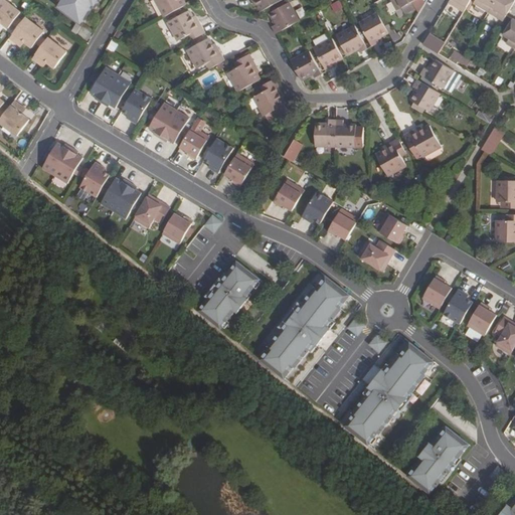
[(4,0),(0,0),(0,1),(0,20),(2,22),(9,28),(21,12),(4,0)]
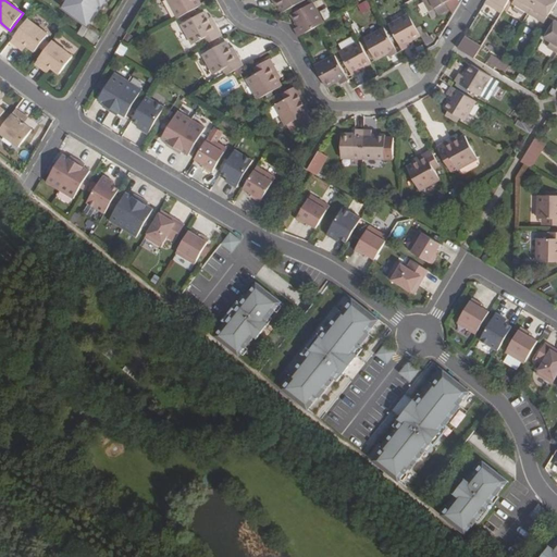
[(71,0),(65,10),(90,29),(103,9),(106,10),(111,0),(71,0)]
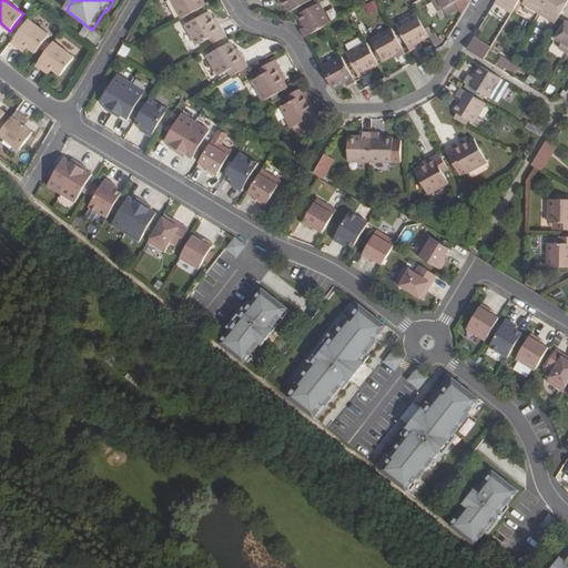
[(171,0),(182,19),(205,6),(202,0),(171,0)]
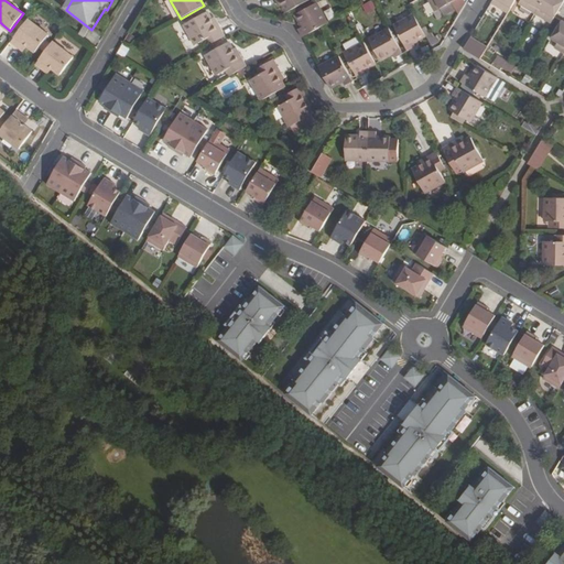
[(274,0),(277,3),(280,1),(282,6),(286,13),(310,0),(274,0)]
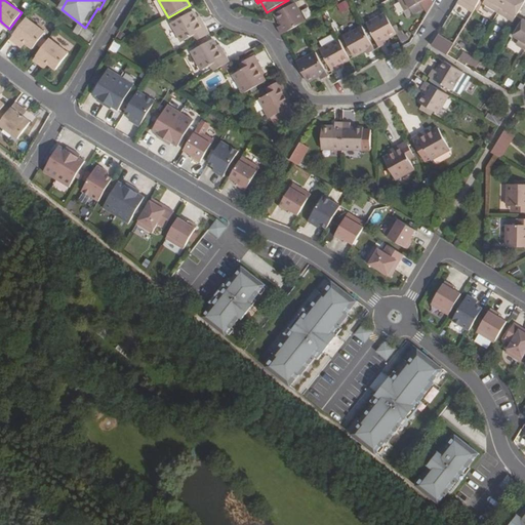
[(345,0),(337,4),(341,12),(350,8),(345,0)]
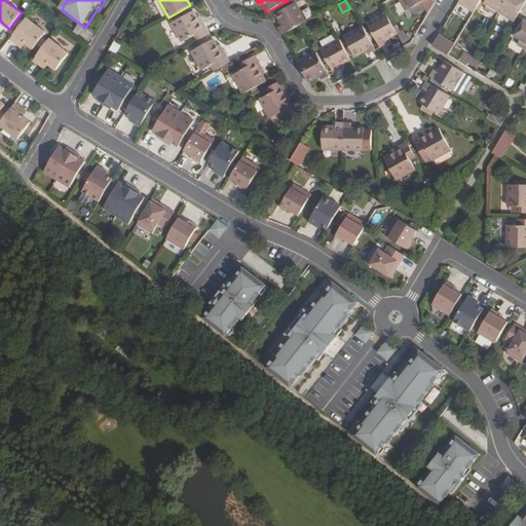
[(422,2),(425,0),(399,0),(402,4),(407,2),(414,15),(425,9),(422,2)]
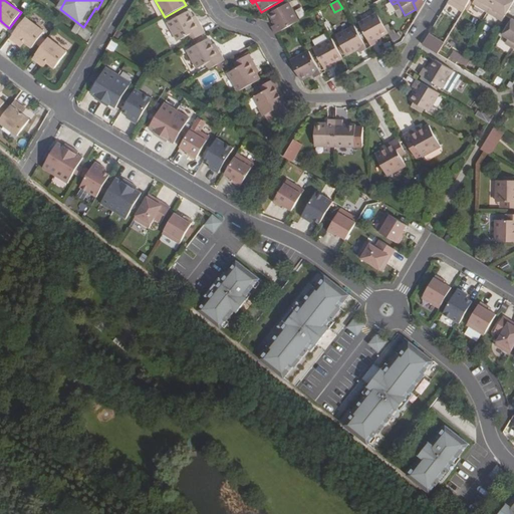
[(470,0),(449,0),(448,3),(463,13),(470,0)]
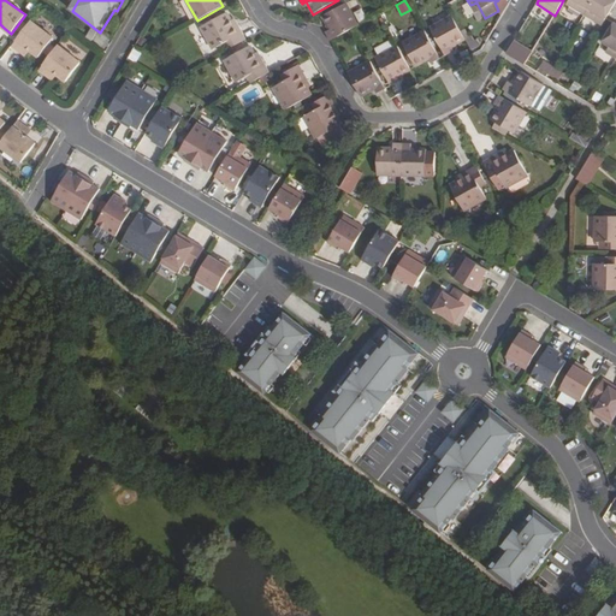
[(592,0),(568,0),(567,4),(574,9),(570,15),(580,21),(592,0)]
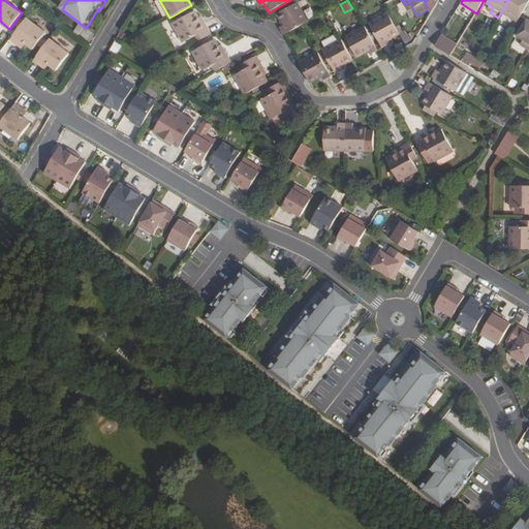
[(528,0),(508,0),(498,18),(507,23),(510,18),(517,22),(521,16),(528,0)]
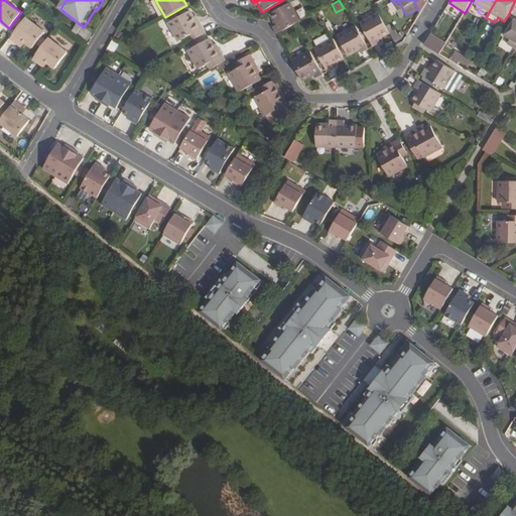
[(295,24),(300,21),(290,3),(270,14),(276,25),(272,27),(276,34),(295,24)]
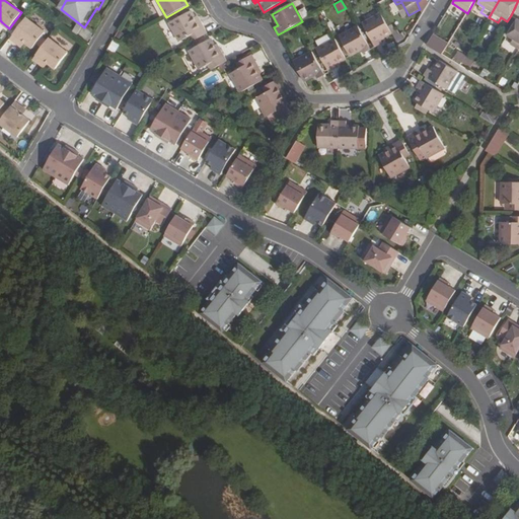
[(197,21),(195,17),(191,10),(169,23),(179,42),(189,36),(192,42),(208,33),(200,19),(197,21)]
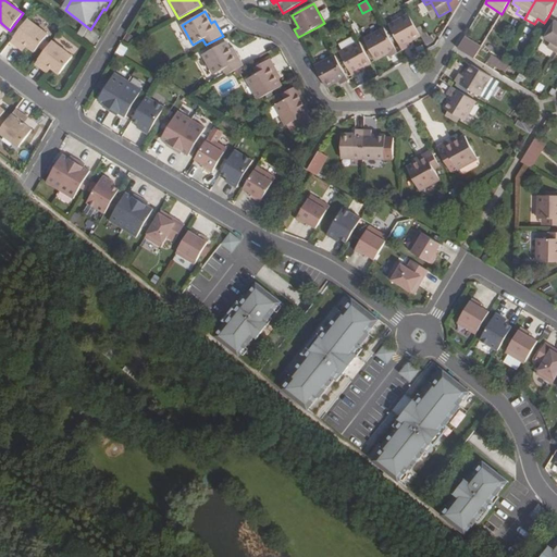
[(390,25),(403,50),(411,46),(409,42),(420,36),(409,14),(390,25)]
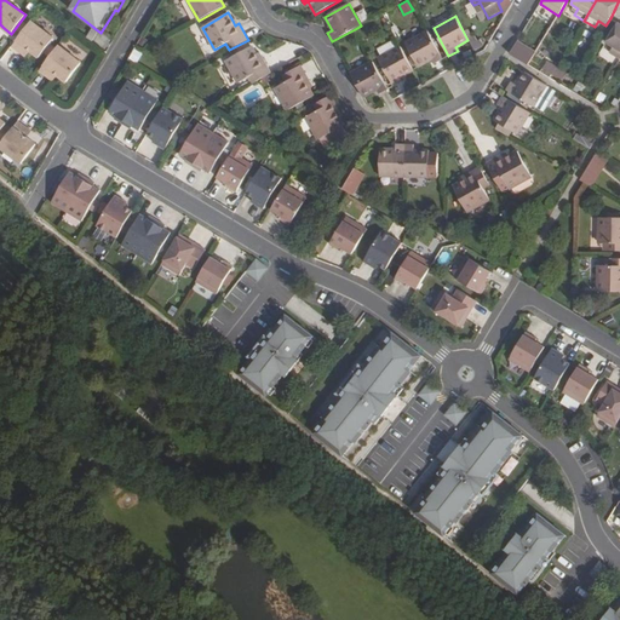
[(32,21),(12,46),(23,55),(29,47),(32,50),(40,56),(55,38),(32,21)]
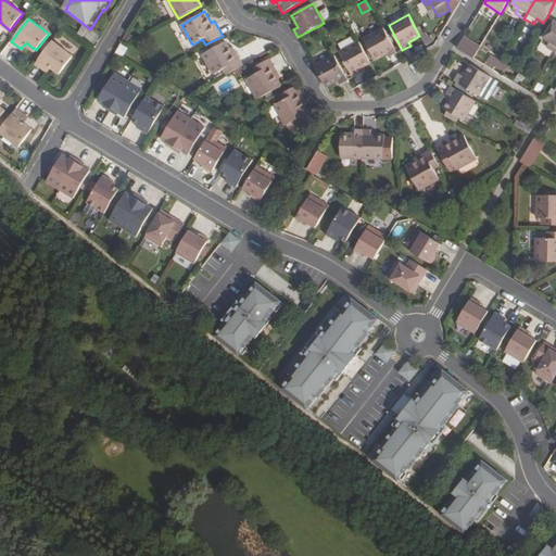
[(555,21),(554,20),(543,38),(550,42),(546,48),(555,52),(555,21)]
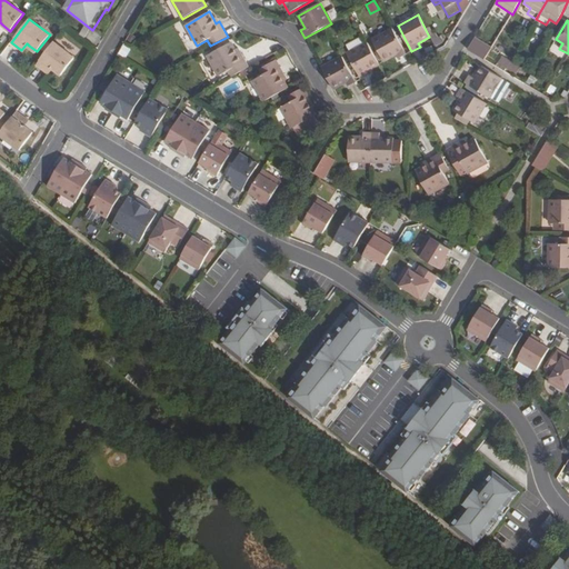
[(87,28),(81,37),(87,40),(92,31),(87,28)]
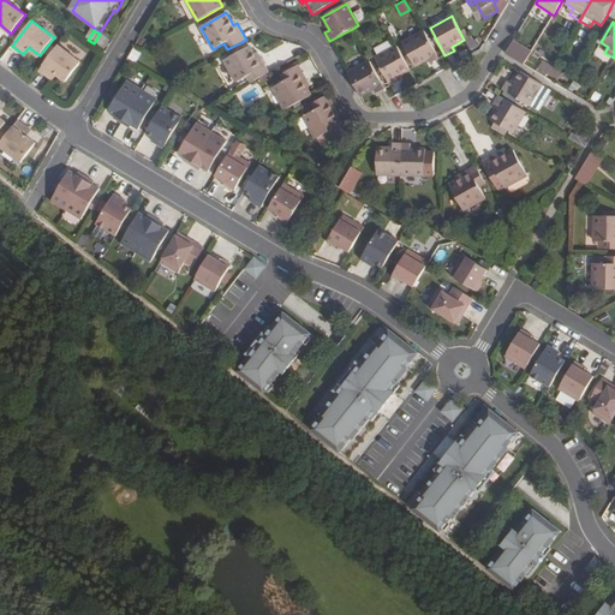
[(429,60),(431,64),(440,59),(424,31),(402,43),(416,67),(429,60)]
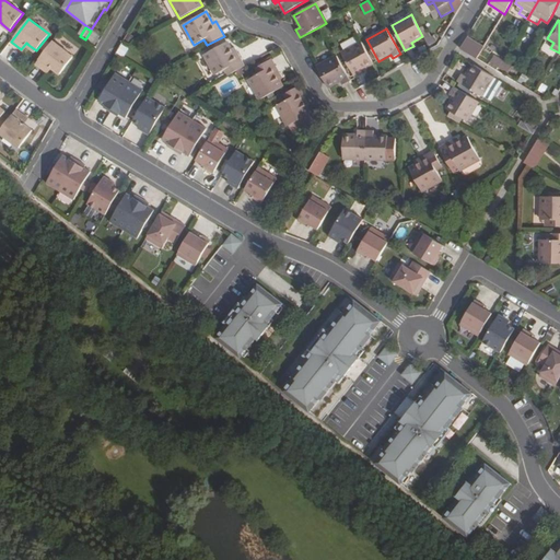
[(53,42),(36,63),(46,71),(50,65),(53,67),(61,73),(73,57),(53,42)]
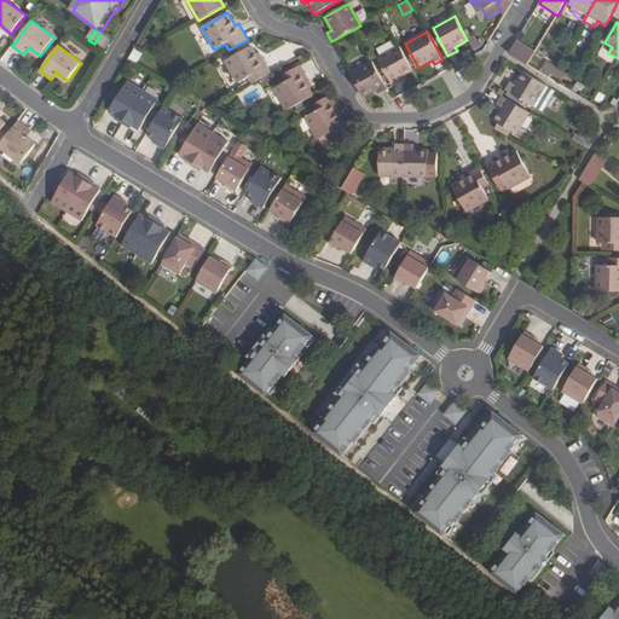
[(259,59),(255,55),(252,46),(225,61),(238,84),(249,77),(253,84),(271,73),(262,57),(259,59)]
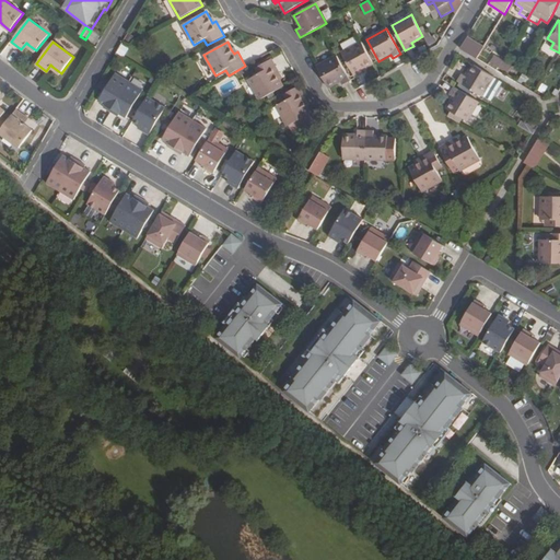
[(361,42),(341,53),(356,79),(363,74),(361,70),(373,63),(361,42)]
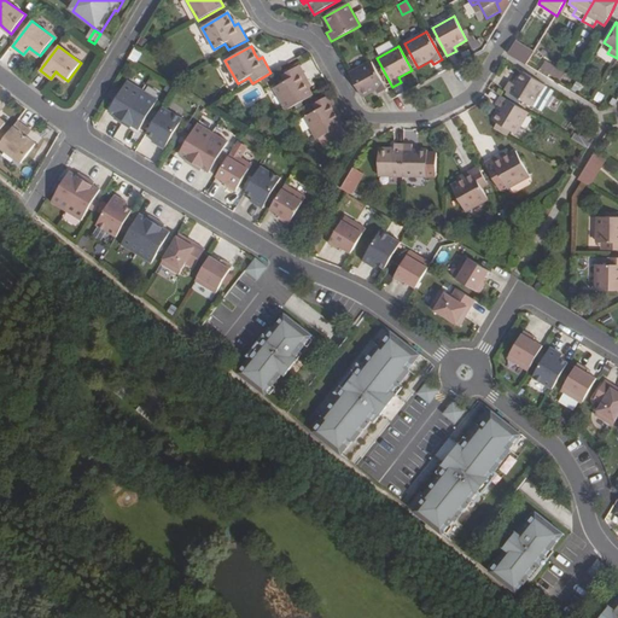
[(529,62),(534,53),(525,47),(520,57),(529,62)]
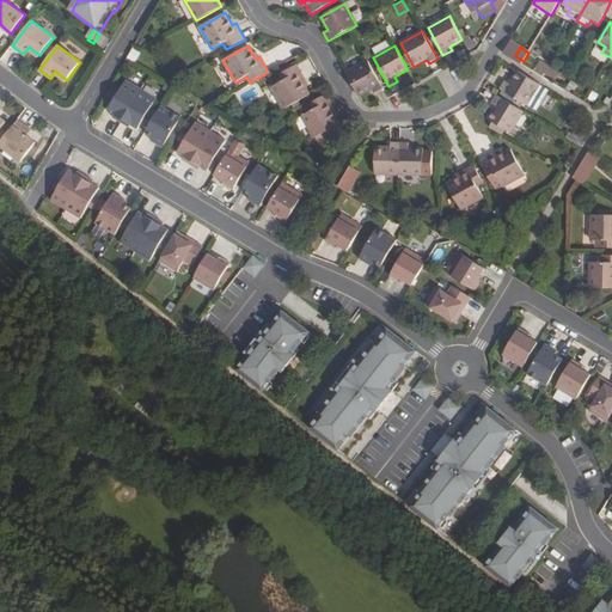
[(134,49),(130,59),(139,62),(142,53),(134,49)]
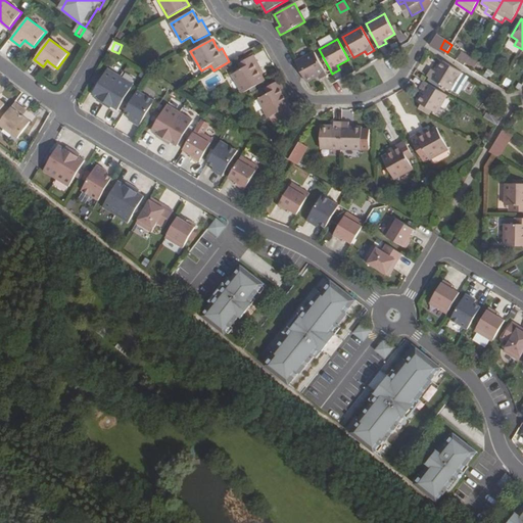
[(475,59),(462,51),(458,59),(471,66),(475,59)]
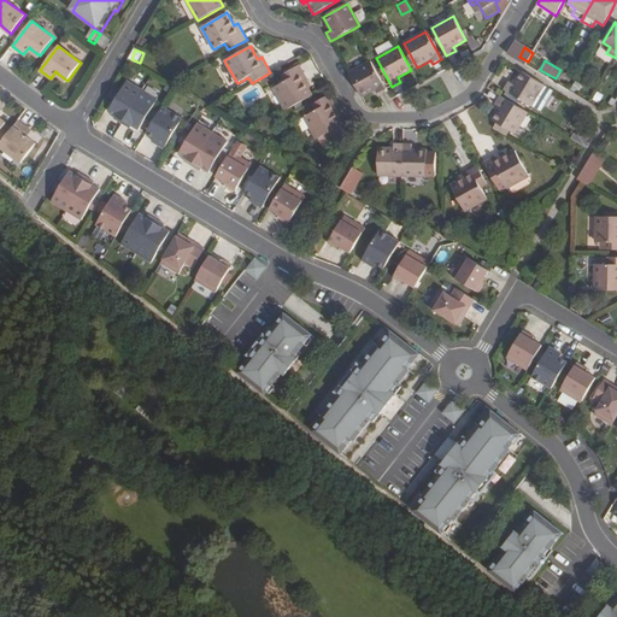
[(375,89),(377,94),(386,89),(370,62),(348,74),(362,97),(375,89)]
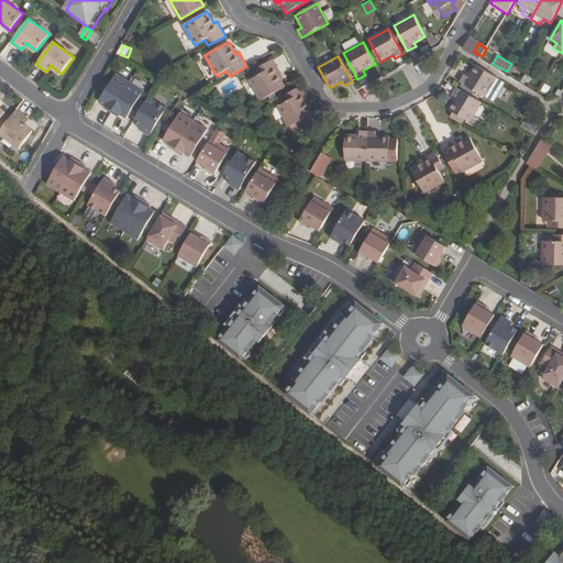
[(278,76),(282,74),(274,59),(256,68),(260,75),(250,80),(261,100),(285,87),(282,80),(278,76)]
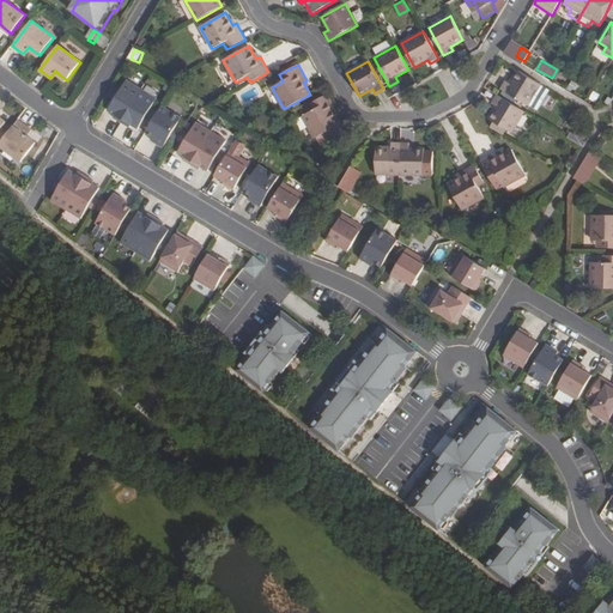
[(501,90),(528,105),(529,104),(536,109),(548,89),(541,84),(517,71),(510,84),(505,80),(501,90)]
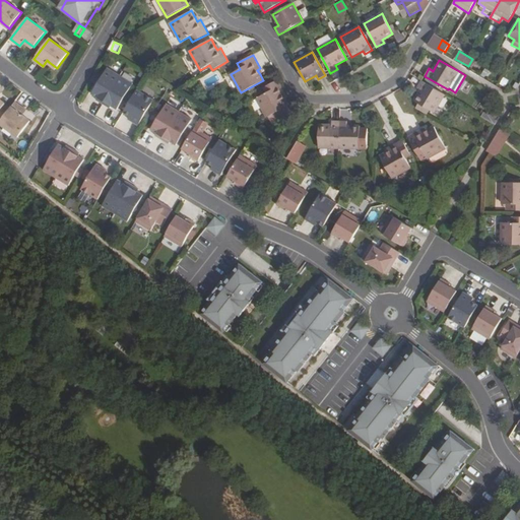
[(480,74),(485,77),(490,70),(484,67),(480,74)]
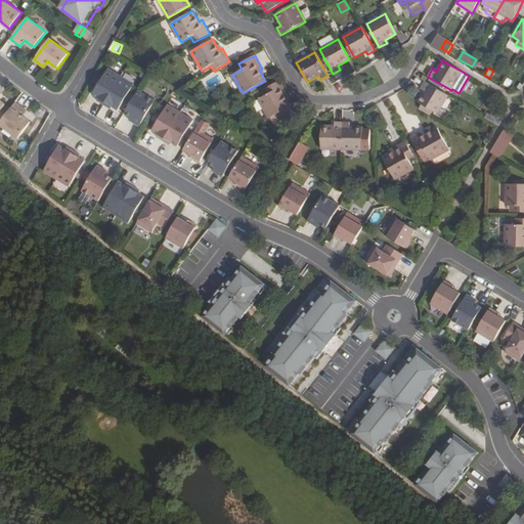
[(108,69),(104,75),(118,82),(121,77),(108,69)]
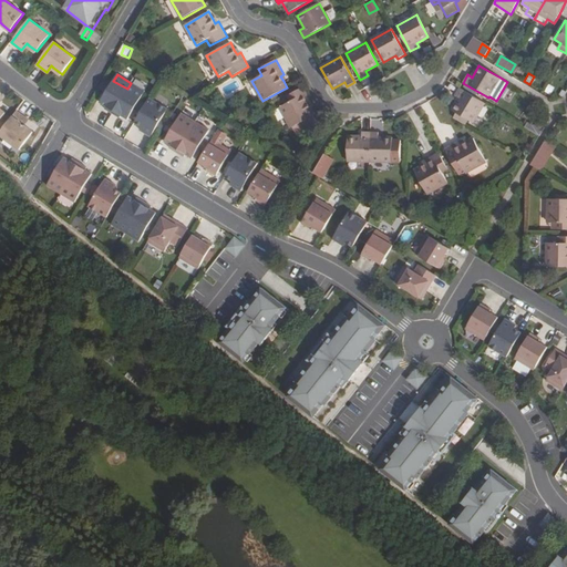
[(112,84),(103,79),(98,88),(106,92),(112,84)]
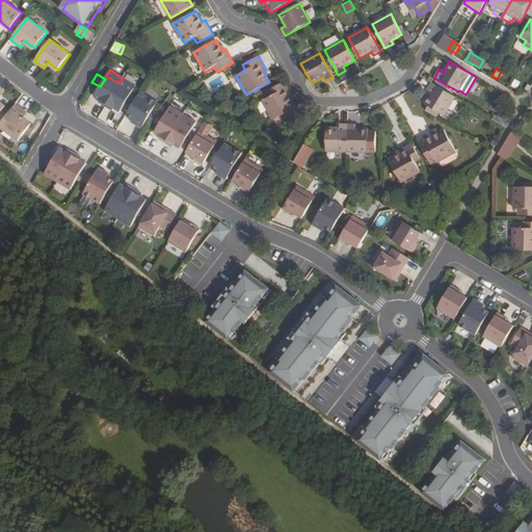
[(99,102),(106,107),(120,83),(106,76),(105,79),(100,86),(94,97),(100,100),(99,102)]
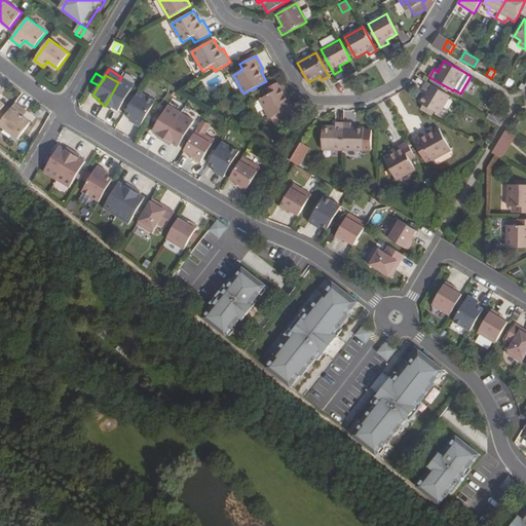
[(121,77),(118,82),(132,90),(135,84),(121,77)]
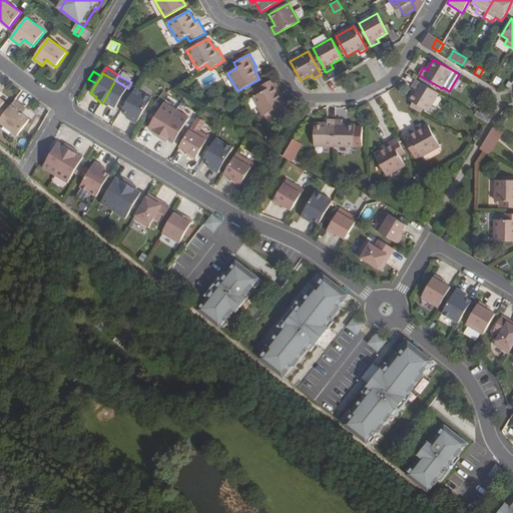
[(282,91),(275,78),(260,87),(262,92),(253,97),(268,123),(289,112),(285,104),(282,97),(280,93),(282,91)]
